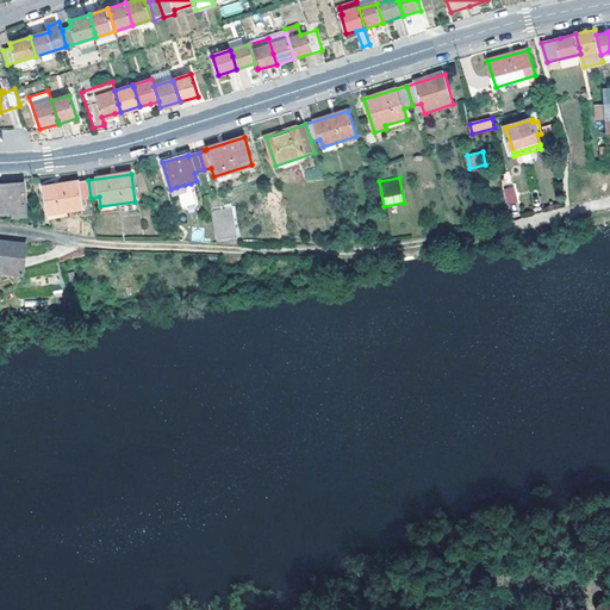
[(82,200),(91,198),(88,180),(44,186),(48,215),(82,210),(82,200)]
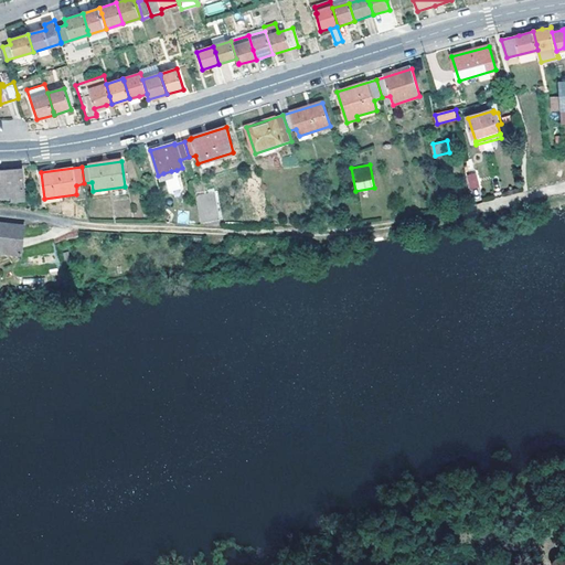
[(0,171),(0,196),(12,195),(12,200),(24,199),(22,170),(0,171)]
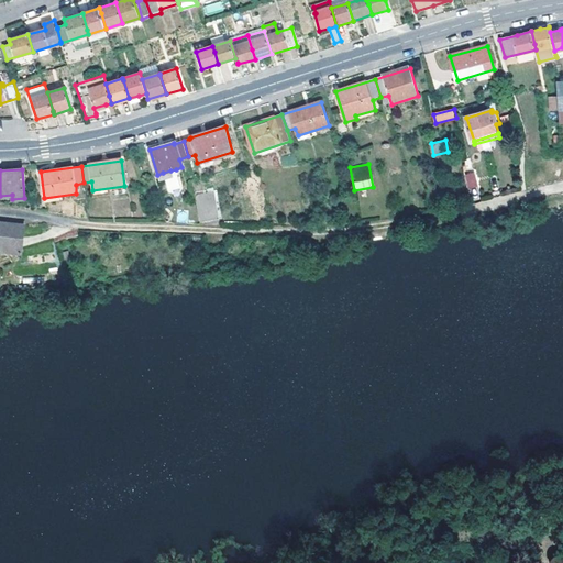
[(179,188),(176,176),(177,175),(176,169),(170,170),(163,173),(167,191),(179,188)]
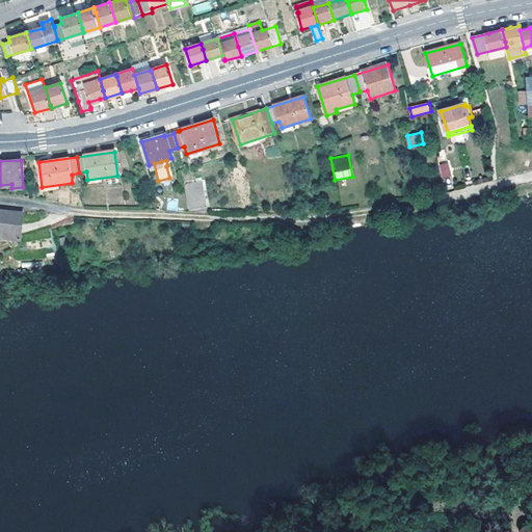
[(448,163),(439,164),(441,179),(451,178),(448,163)]
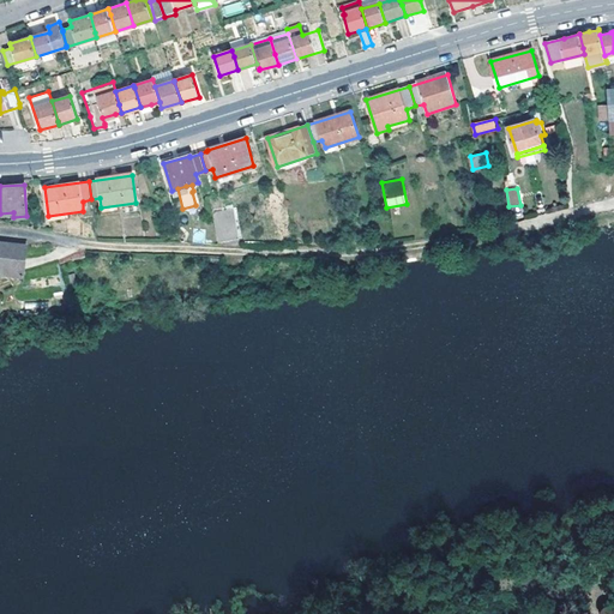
[(217,241),(238,239),(233,209),(212,211),(217,241)]
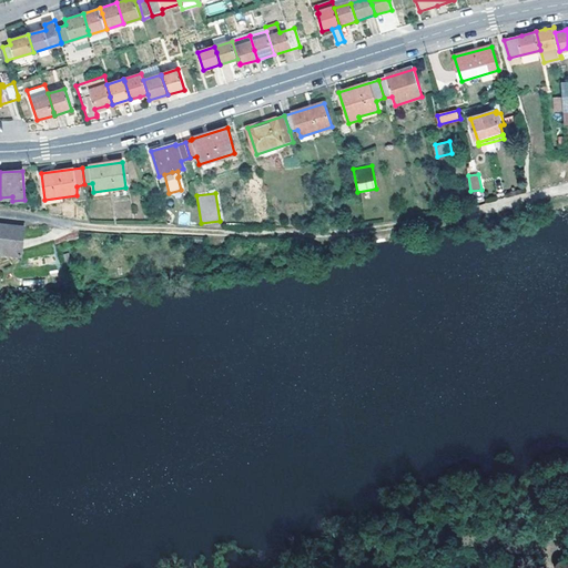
[(0,224),(0,251),(21,254),(23,227),(0,224)]
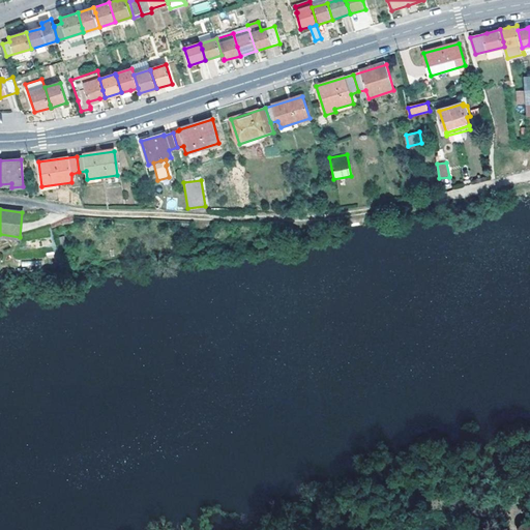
All buildings are outlined.
